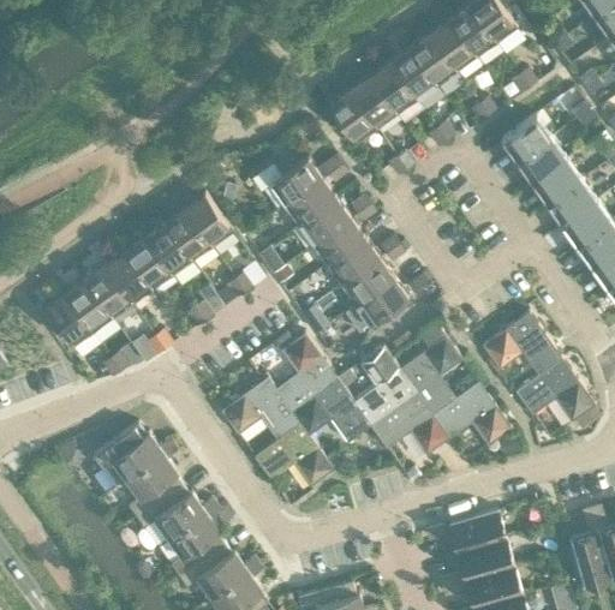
[(497,0),(473,0),(469,4),(497,43),(518,28),(497,0)]
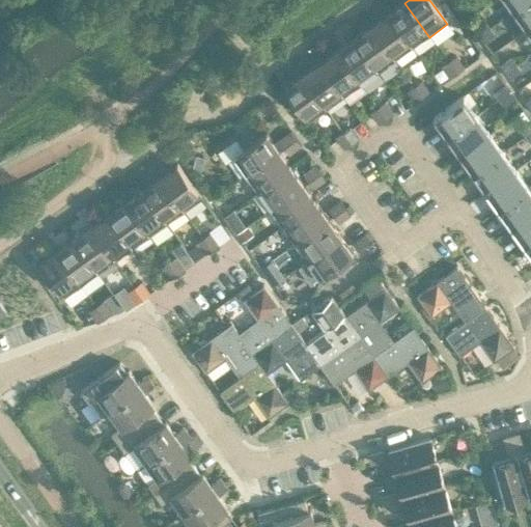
[(530,0),(502,0),(512,14),(530,0)]
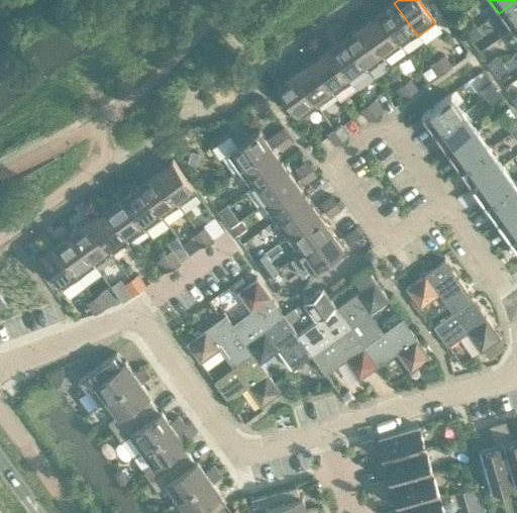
[(516,0),(499,13),(512,31),(516,27),(516,0)]
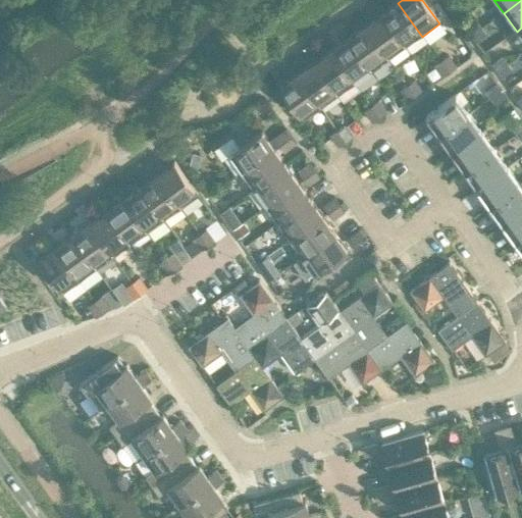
[(398,3),(381,15),(405,49),(422,37),(398,3)]
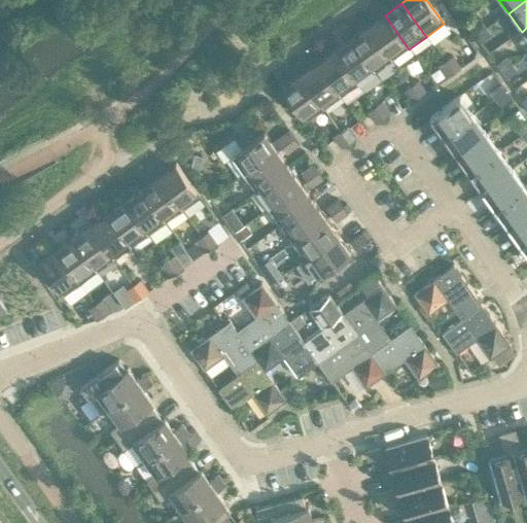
[(385,15),(367,28),(392,61),(409,49),(385,15)]
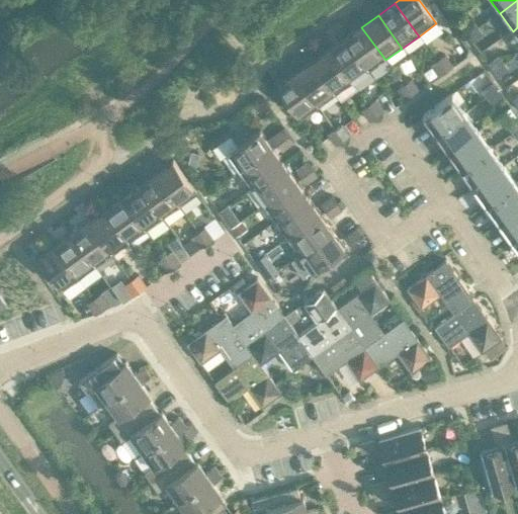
[(466,37),(478,29),(472,22),(462,30),(466,37)]
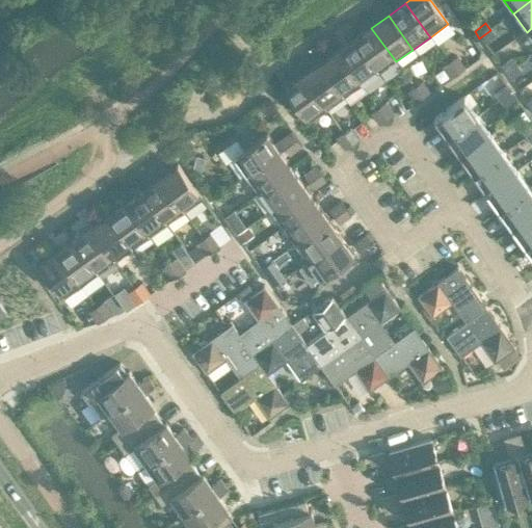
[(371,28),(354,41),(378,74),(396,61),(371,28)]
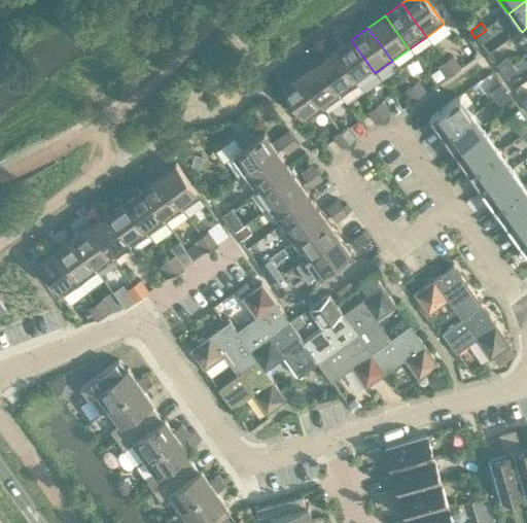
[(491,37),(486,30),(475,38),(480,45),(491,37)]
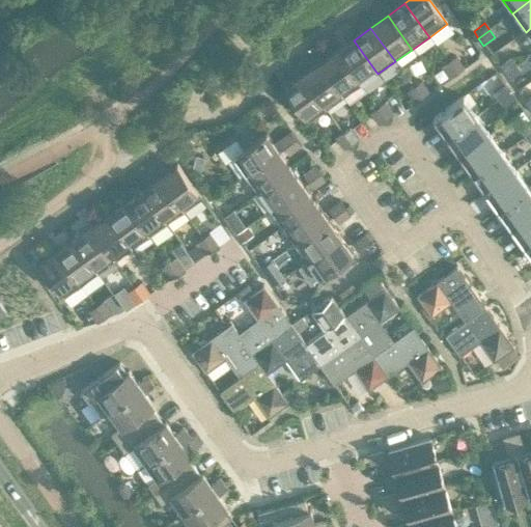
[(354,40),(336,53),(360,86),(378,74),(354,40)]
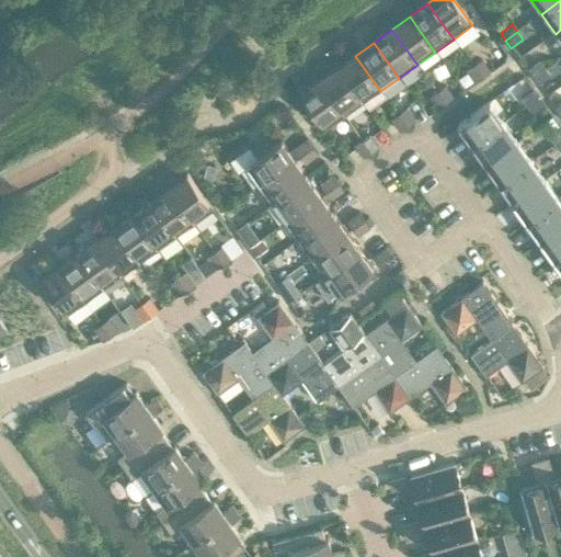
[(355,56),(338,69),(363,104),(380,91),(355,56)]
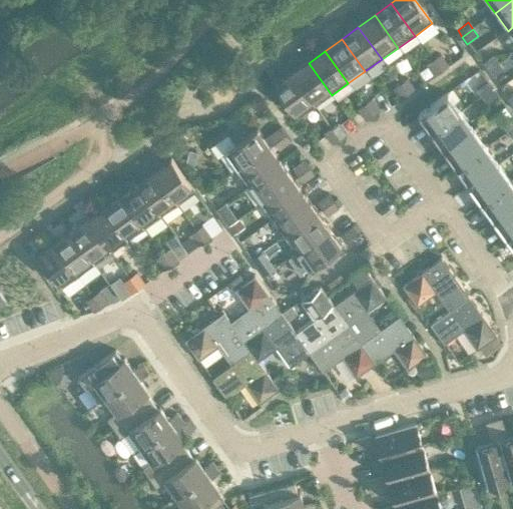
[(440,57),(433,62),(442,73),(448,68),(440,57)]
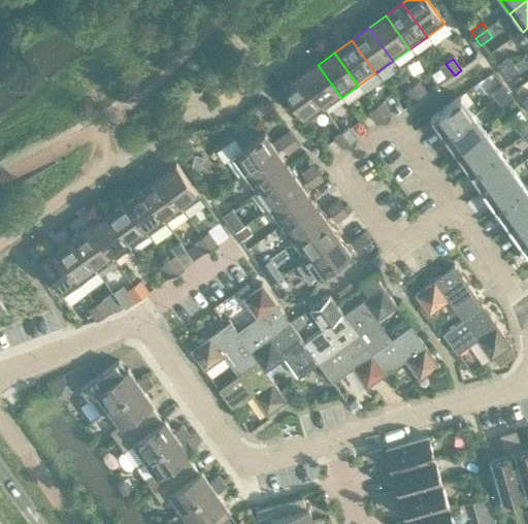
[(497,67),(502,74),(513,66),(507,59),(497,67)]
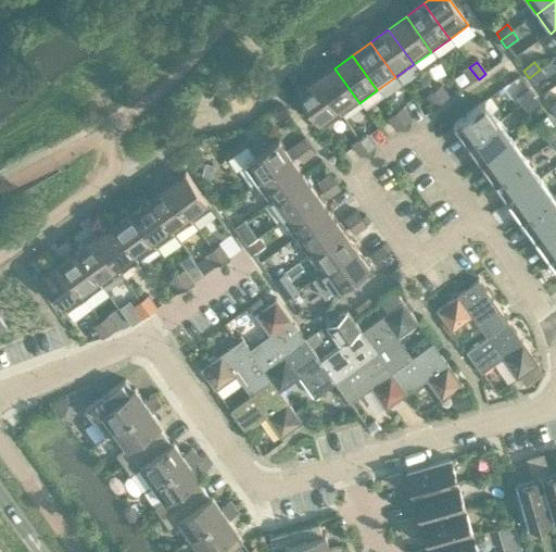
[(479,79),(469,67),(463,72),(471,85),(479,79)]
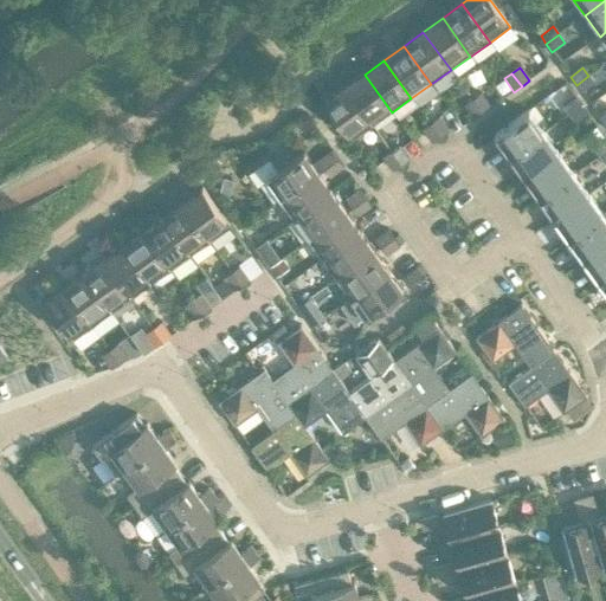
[(365,75),(345,89),(372,127),(392,112),(365,75)]
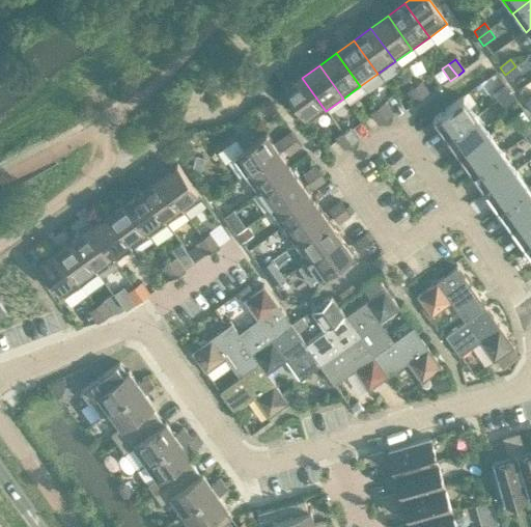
[(521,74),(515,66),(505,75),(509,82),(521,74)]
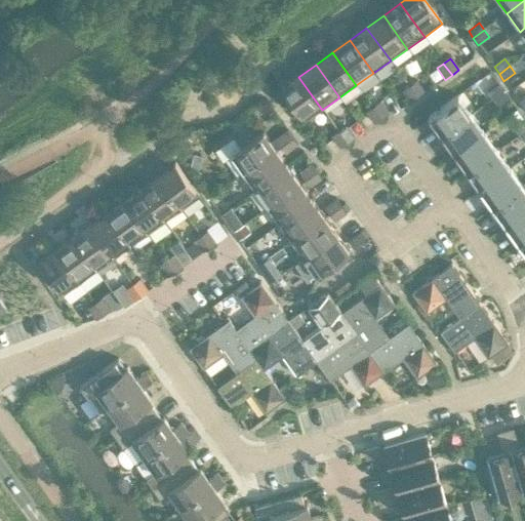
[(305,122),(322,110),(298,77),(281,89),(305,122)]
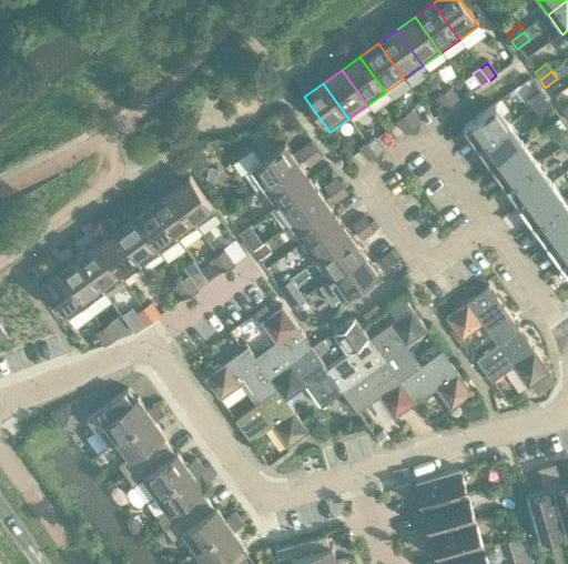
[(450,90),(443,94),(452,108),(459,102),(450,90)]
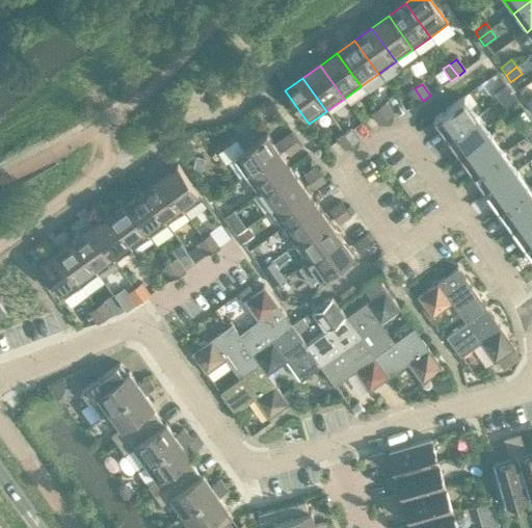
[(495,95),(500,102),(510,95),(505,87),(495,95)]
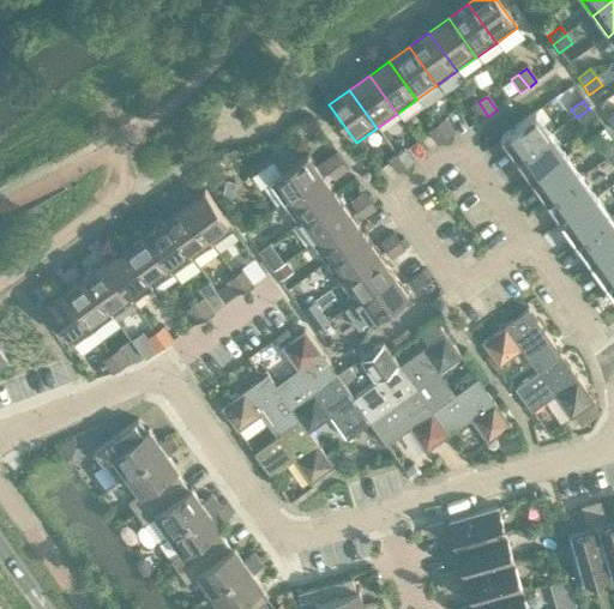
[(481,122),(488,116),(479,102),(470,108),(481,122)]
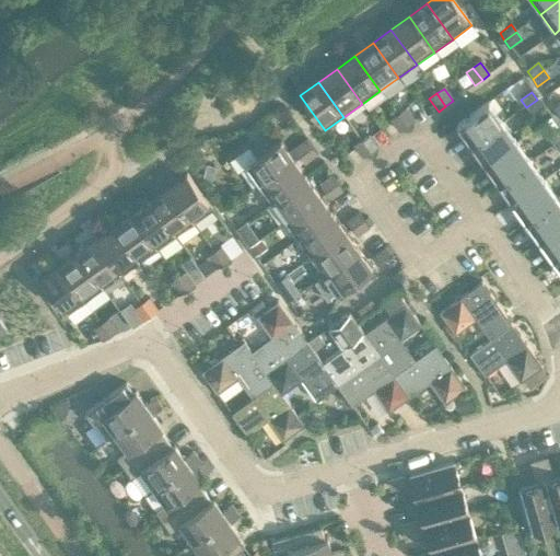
[(543,107),(537,100),(526,107),(532,115),(543,107)]
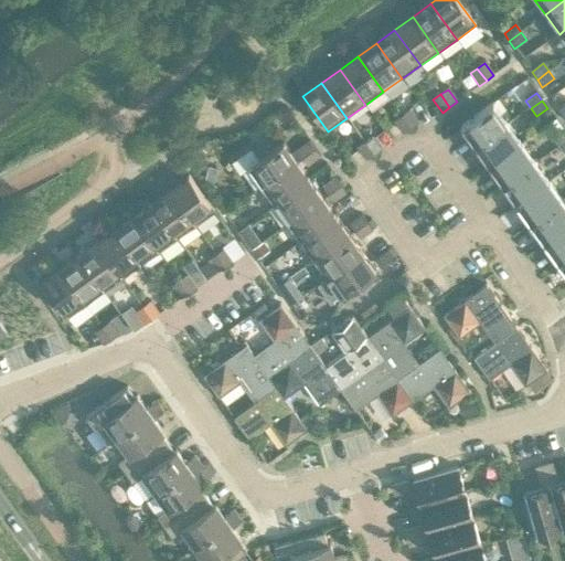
[(460,128),(475,149),(507,126),(492,106),(460,128)]
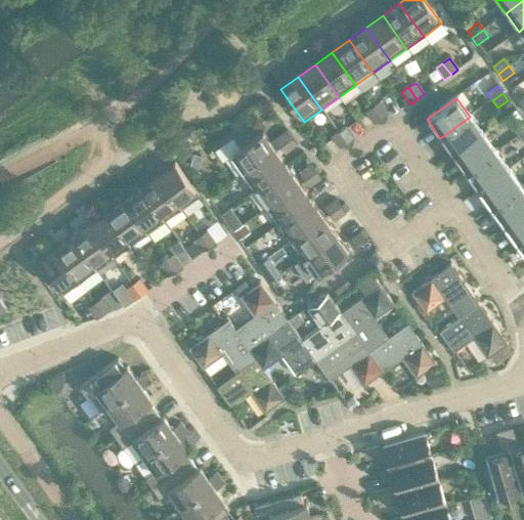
[(379,103),(373,109),(381,120),(388,116),(379,103)]
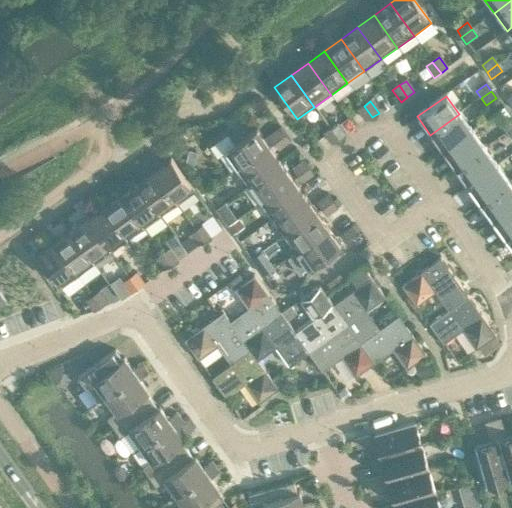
[(372,117),(364,106),(357,111),(365,122),(372,117)]
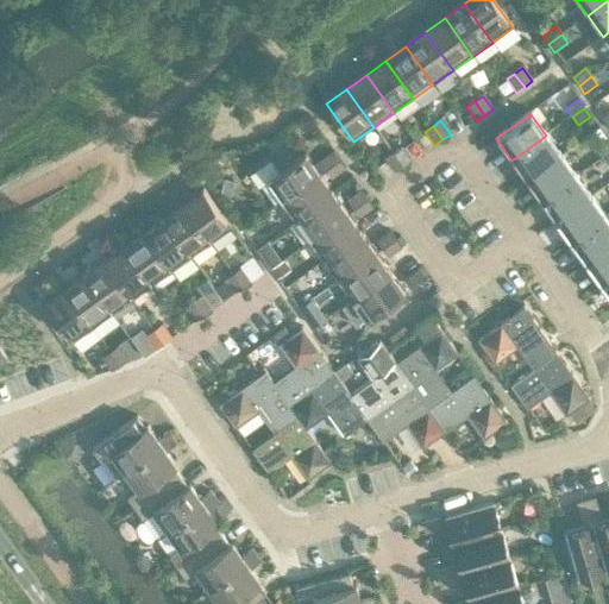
[(562,156),(546,136),(512,161),(527,181),(562,156)]
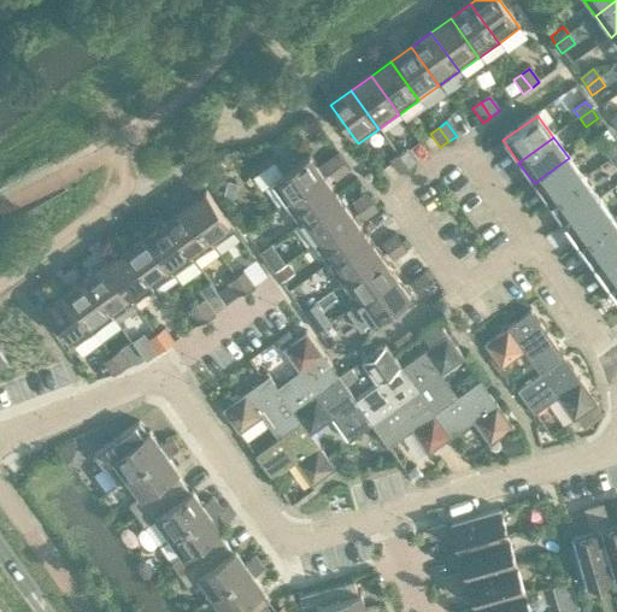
[(610,160),(616,154),(616,145),(616,143),(604,152),(610,160)]
